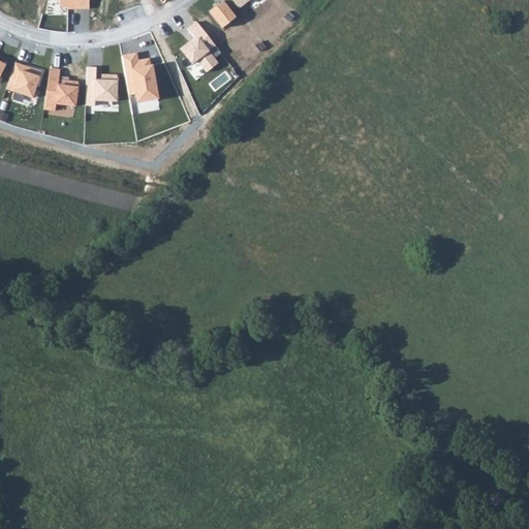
[(89,0),(59,0),(60,7),(67,7),(67,9),(90,8),(89,0)]
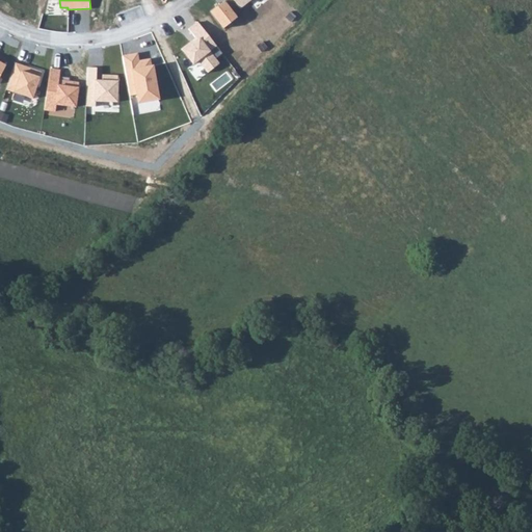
[(233,0),(240,9),(251,0),(233,0)]
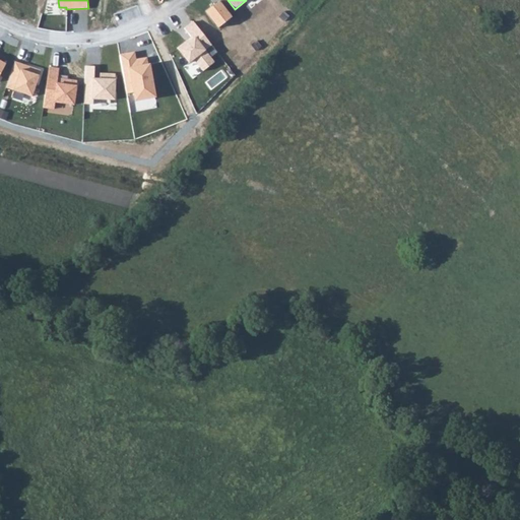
[(219,1),(205,11),(217,28),(233,17),(219,1)]
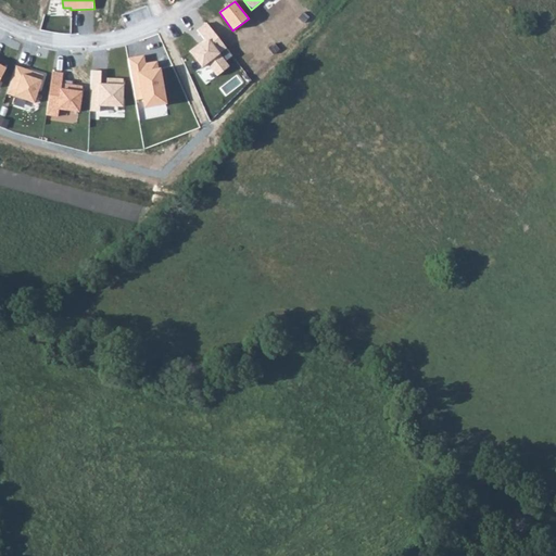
[(209,23),(198,30),(205,40),(190,51),(202,67),(207,63),(217,76),(230,66),(226,61),(232,57),(209,23)]
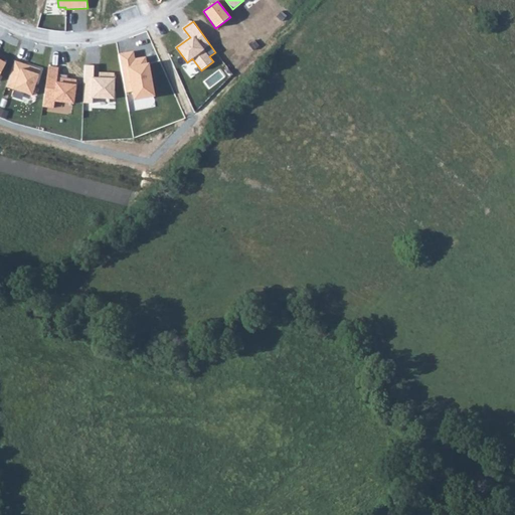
[(132,53),(120,55),(126,94),(132,93),(134,101),(155,97),(149,62),(147,63),(146,57),(133,59),(132,53)]
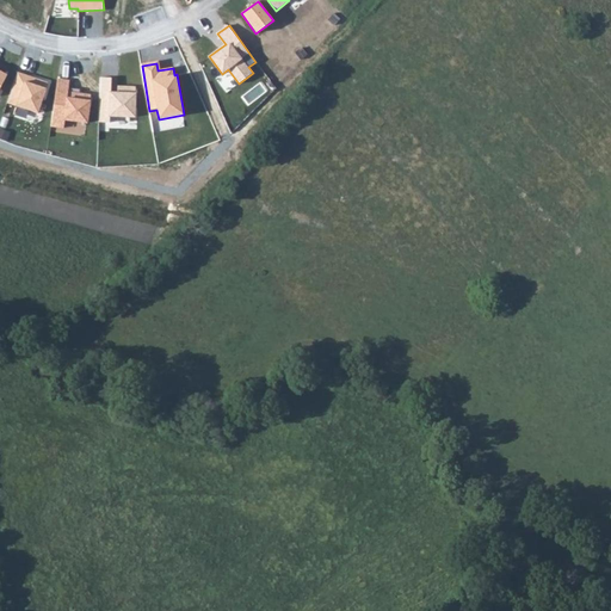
[(17,71),(6,103),(37,113),(49,81),(17,71)]
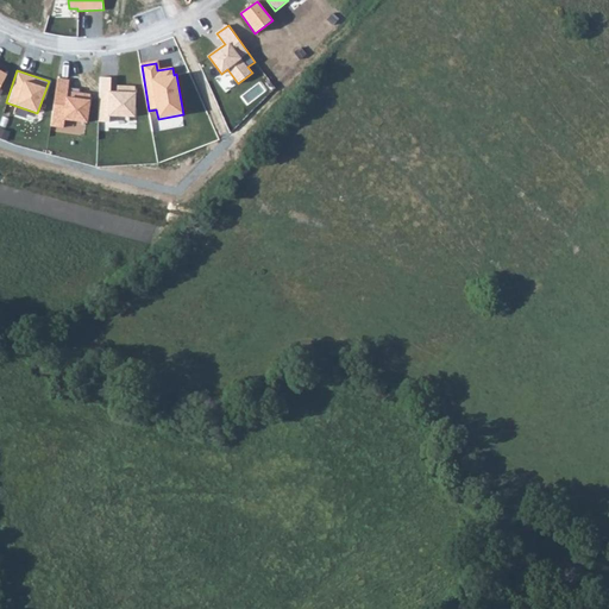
[(117,92),(111,92),(111,77),(100,77),(99,123),(108,123),(108,115),(133,117),(135,87),(117,86),(117,92)]
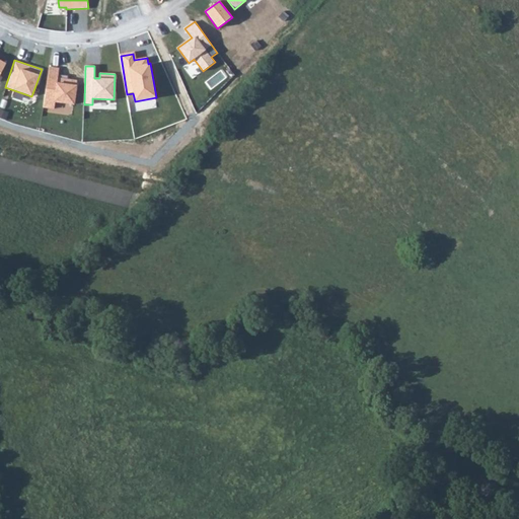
[(59,68),(49,67),(43,107),(54,109),(55,102),(74,105),(77,81),(57,78),(59,68)]
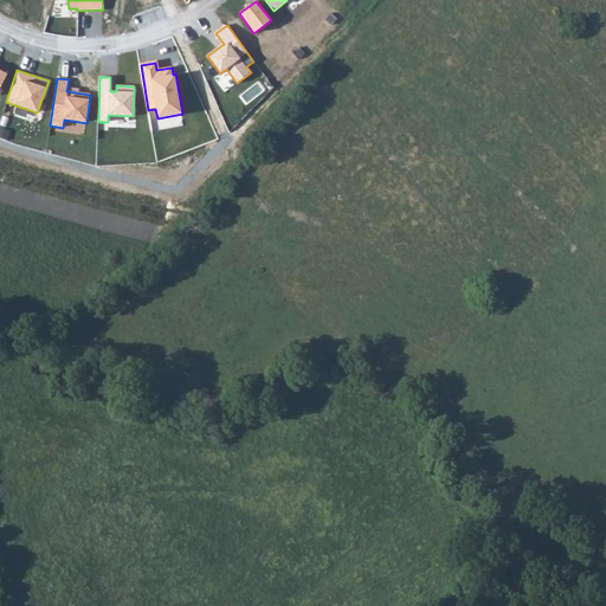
All buildings are outlined.
